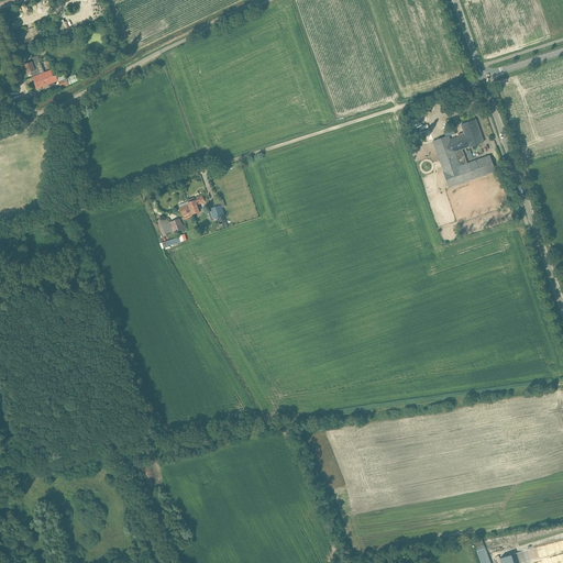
[(63,20),(57,22),(62,34),(68,32),(63,20)]
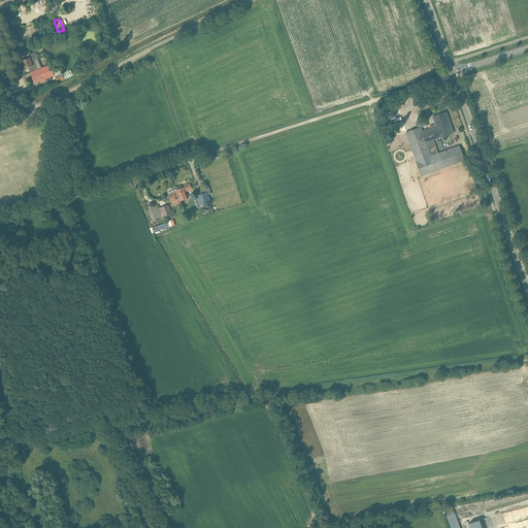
[(28,59),(23,61),(26,68),(29,67),(31,73),(36,70),(32,62),(38,60),(35,53),(30,55),(31,58),(30,58),(28,59)]
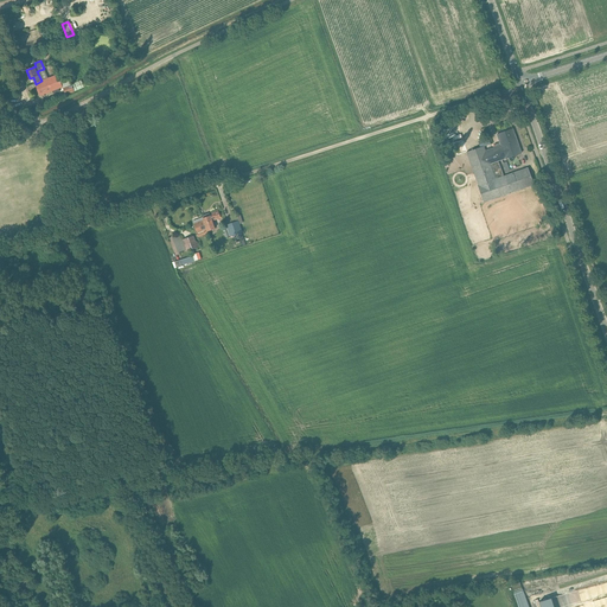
[(36,84),(34,84),(39,96),(63,87),(61,82),(58,75),(48,78),(42,81),(36,84)]
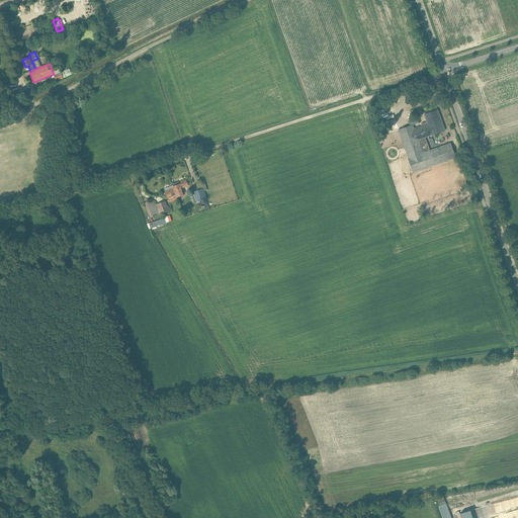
[(58,68),(52,70),(54,74),(54,75),(56,81),(64,78),(72,74),(69,69),(61,72),(60,73),(58,68)]
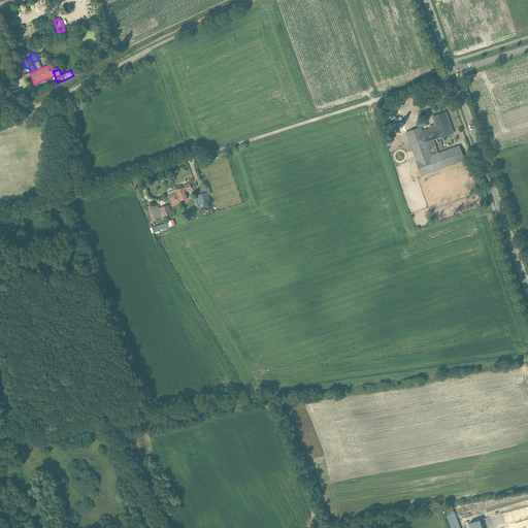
[(421,127),(405,133),(407,137),(421,176),(460,163),(464,161),(459,145),(438,154),(433,140),(439,138),(454,133),(447,112),(432,118),(434,124),(429,126),(430,129),(422,131),(421,127)]
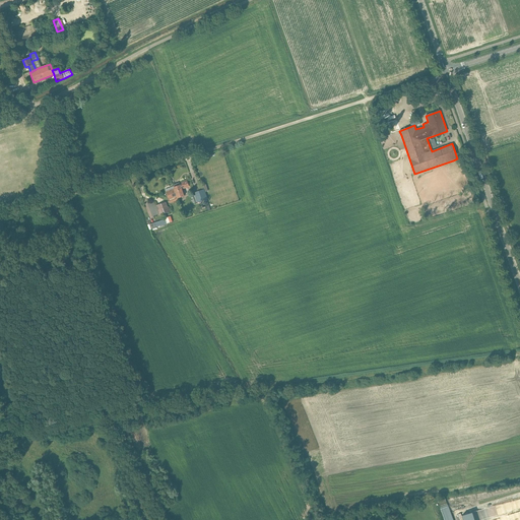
[(179,183),(173,185),(174,187),(177,197),(178,198),(184,196),(182,189),(186,188),(189,186),(187,181),(184,182),(180,184),(179,183)]
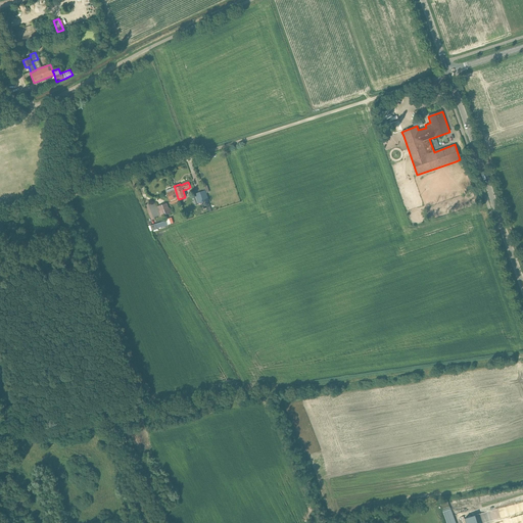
[(175,188),(167,191),(168,195),(170,200),(178,198),(175,188)]
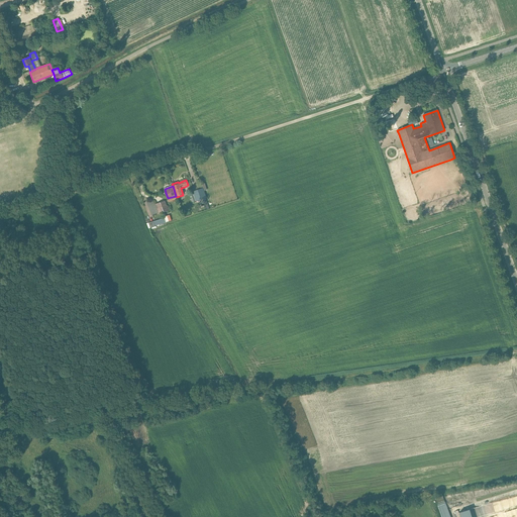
[(202,189),(192,192),(196,202),(206,198),(203,191),(203,189),(202,189)]
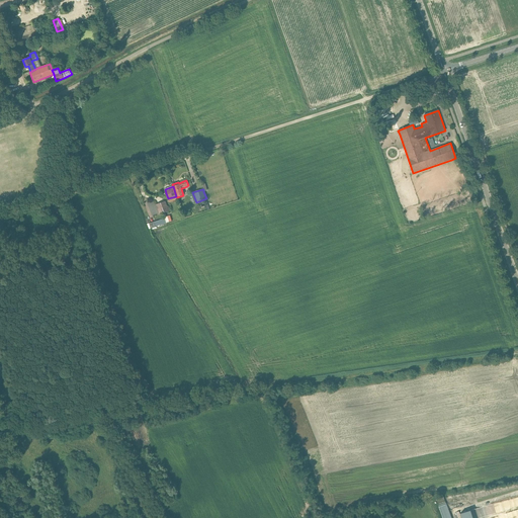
[(165,201),(156,204),(160,214),(169,211),(169,210),(170,209),(168,206),(167,206),(165,201)]
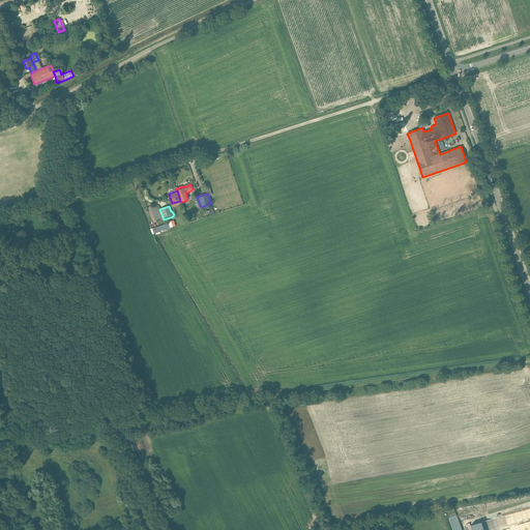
[(159,227),(153,229),(154,233),(162,231),(170,229),(168,224),(159,227)]
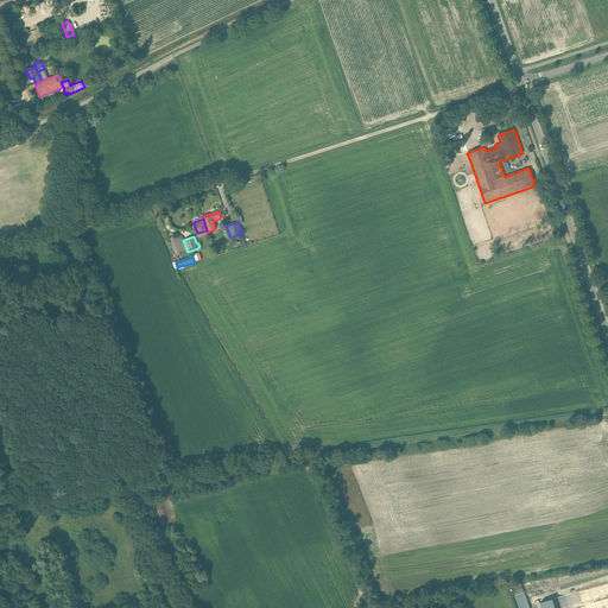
[(529,607),(520,583),(519,583),(512,586),(511,586),(512,587),(512,588),(519,607),(529,607)]
